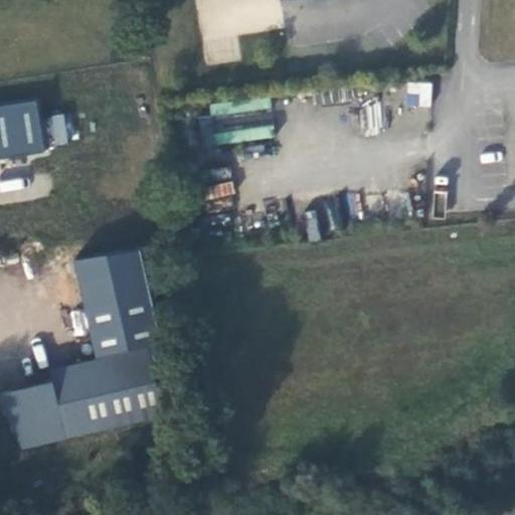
[(405,81),(404,106),(432,107),(432,82),(405,81)]
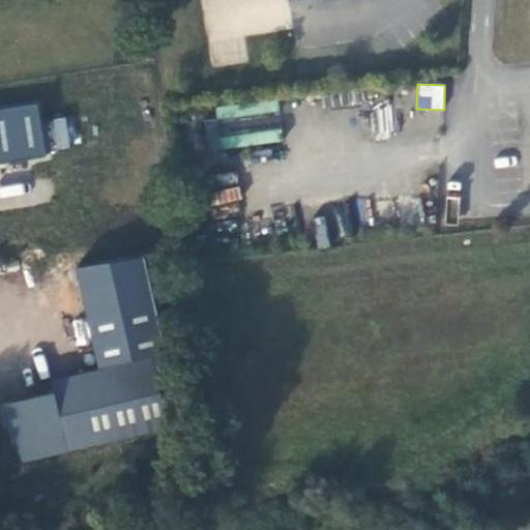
[(38,104),(0,109),(0,164),(48,157),(38,104)]
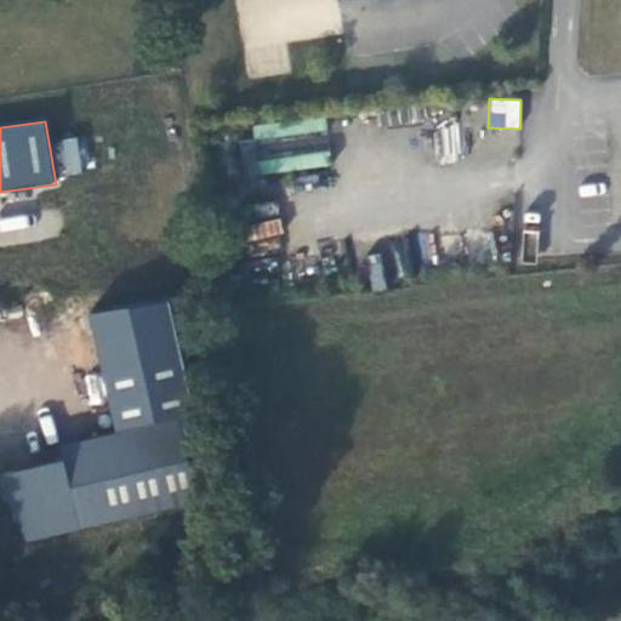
[(433,127),(443,161),(466,154),(456,121),(433,127)]
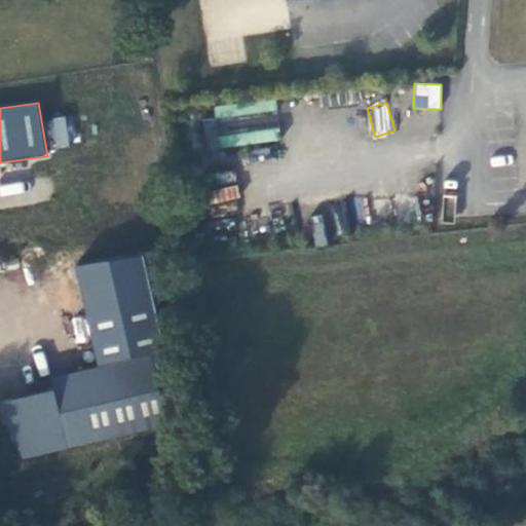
[(205,112),(208,145),(278,142),(276,109),(205,112)]
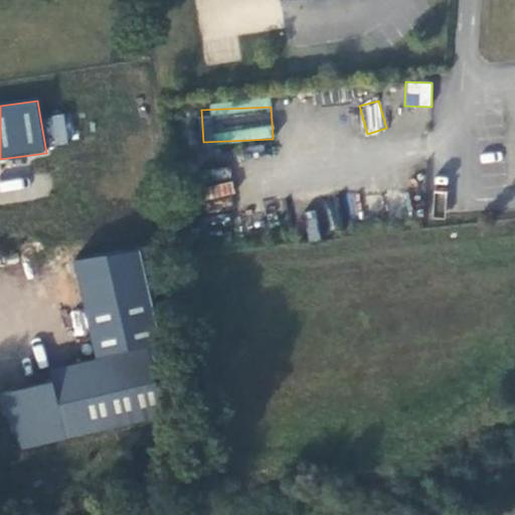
[(47,117),(55,146),(69,143),(62,114),(47,117)]
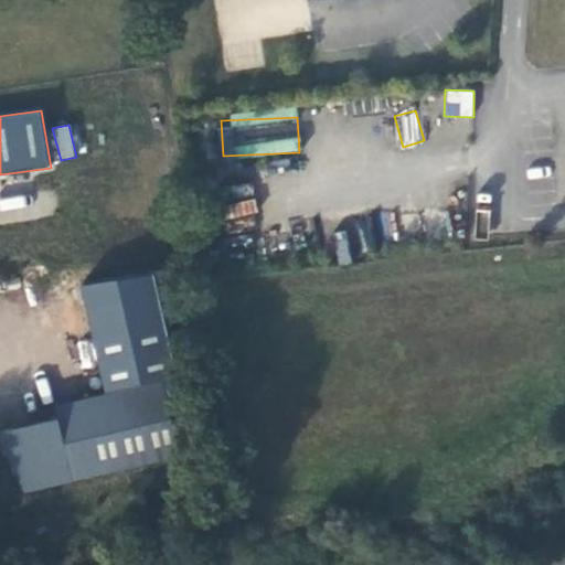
[(226,221),(258,215),(255,199),(223,204),(226,221)]
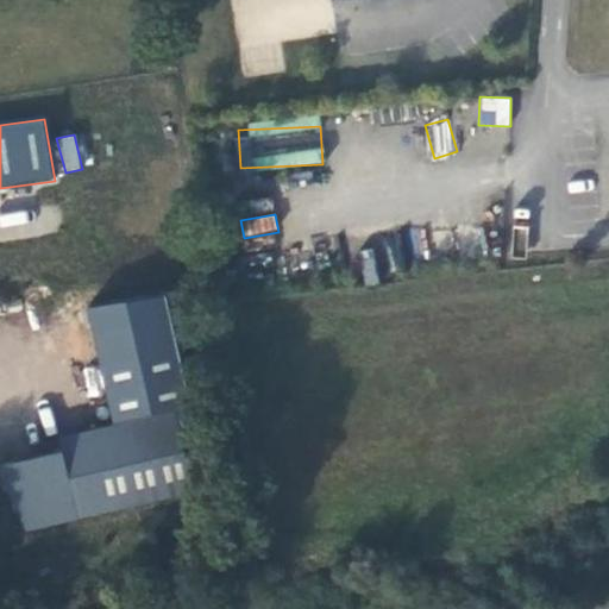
[(209,496),(164,293),(88,307),(113,426),(61,437),(63,453),(0,465),(0,490),(11,537),(209,496)]
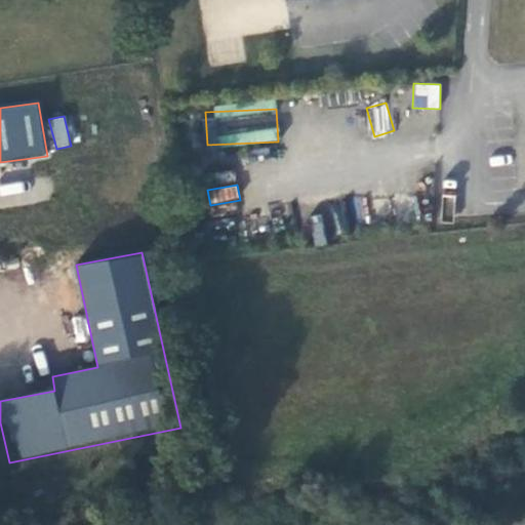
All buildings are outlined.
